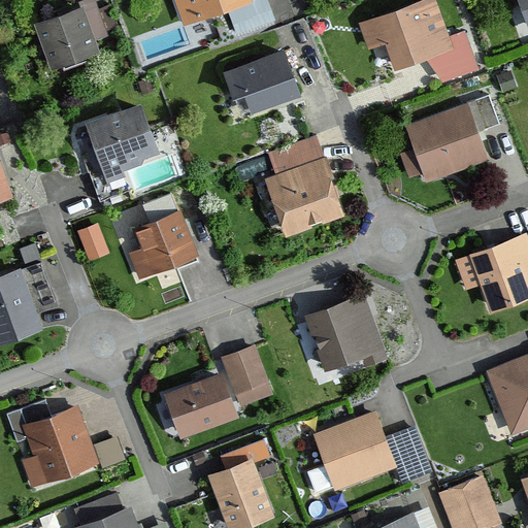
[(175,0),(184,24),(227,8),(232,23),(271,9),(267,0),(175,0)]
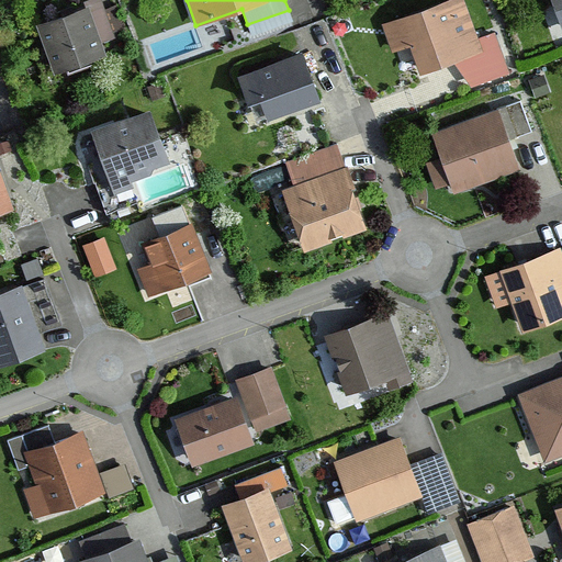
[(463,0),(448,0),(382,23),(392,53),(413,45),(423,75),(465,59),(474,86),(507,74),(493,33),(478,38),(463,0)]
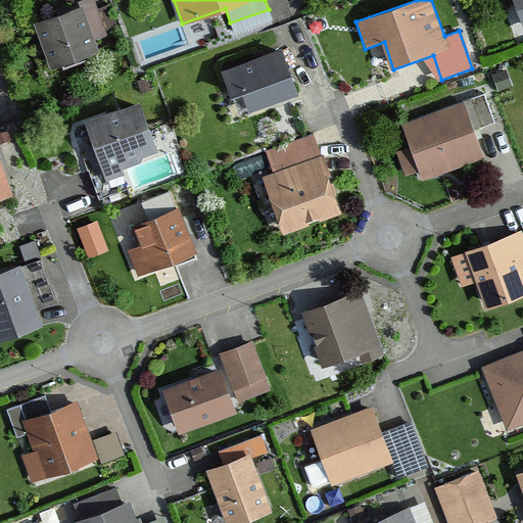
[(84,5),(35,22),(51,68),(100,51),(84,5)]
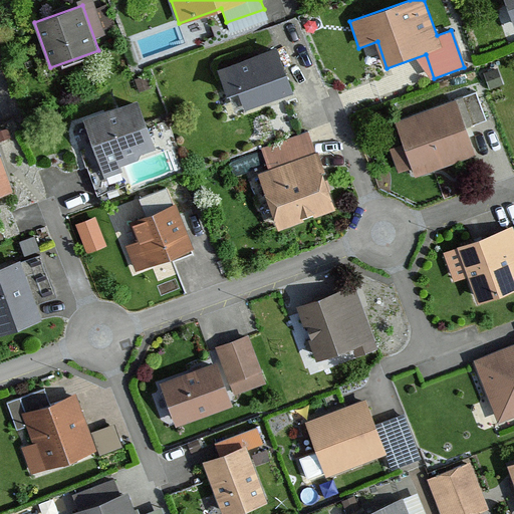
[(279,47),(230,66),(247,110),(296,91),(279,47)]
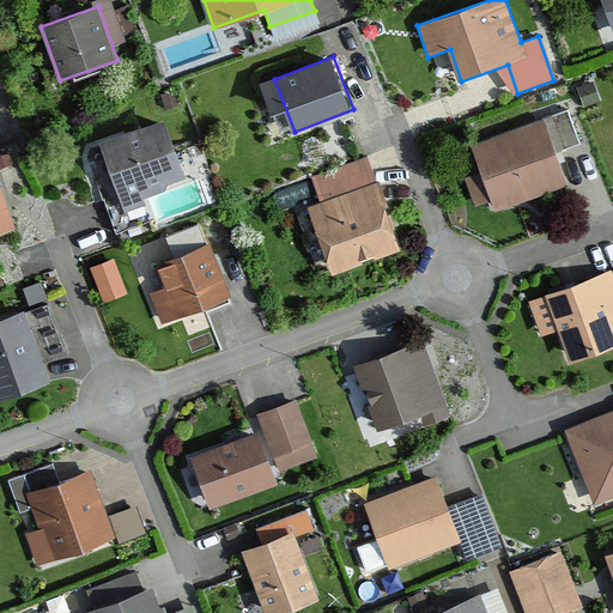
[(568,110),(471,146),(496,213),(569,186),(557,153),(581,144),(568,110)]
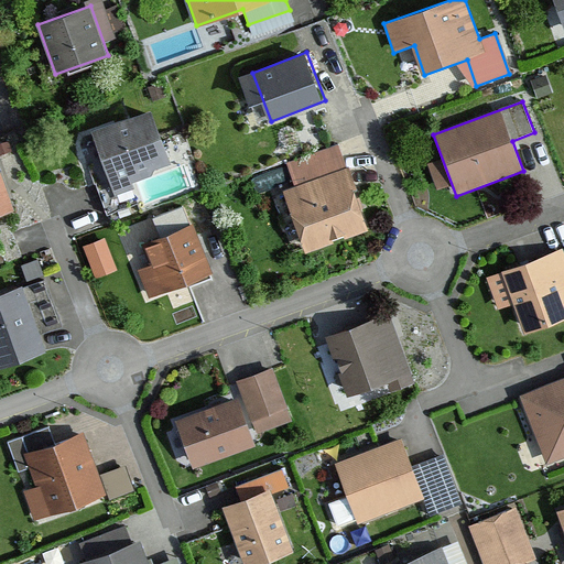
[(155,110),(95,131),(114,185),(174,164),(155,110)]
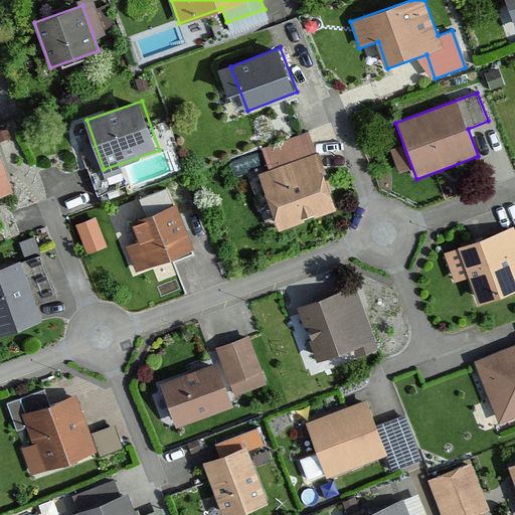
[(269,171),(259,175),(279,230),(337,209),(309,133),(262,151),(269,171)]
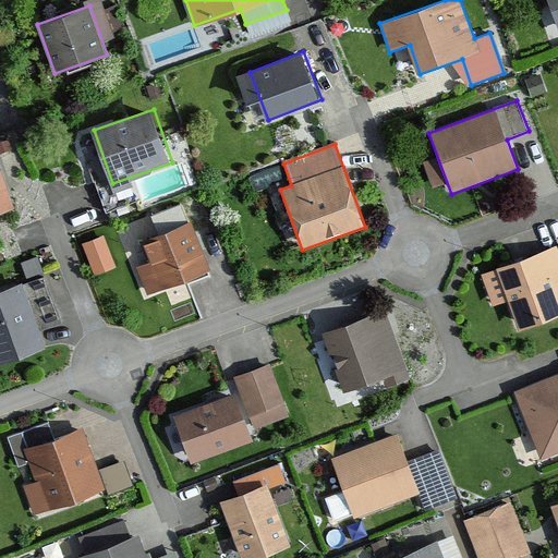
[(0,161),(0,210),(16,205),(0,161)]
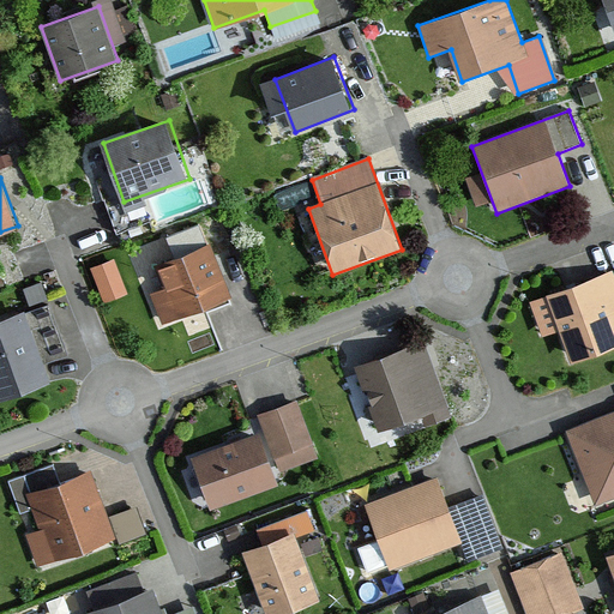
[(210,244),(154,266),(163,288),(149,294),(163,326),(232,298),(210,244)]
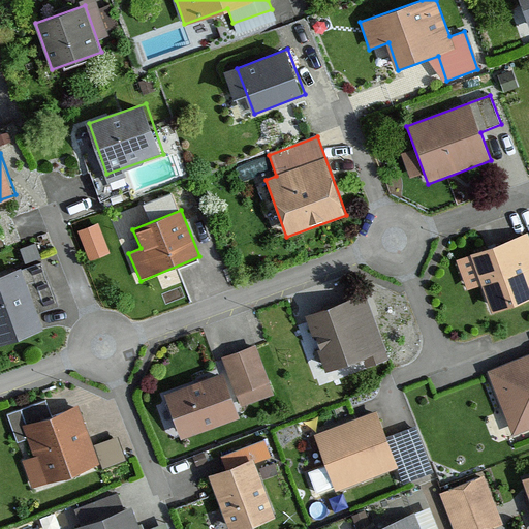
[(99,217),(80,224),(90,256),(111,248),(99,217)]
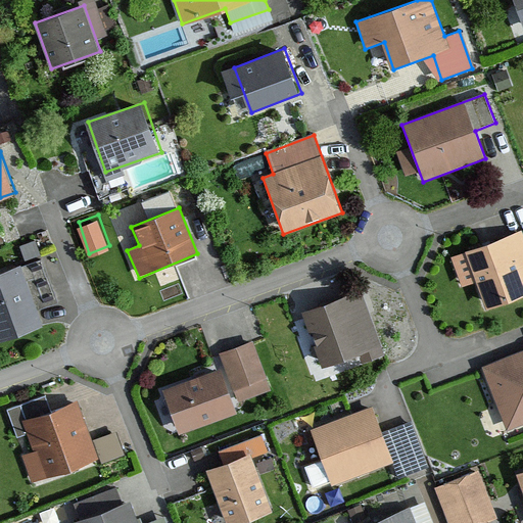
[(522,235),(522,233),(450,258),(461,288),(476,283),(486,310),(522,295),(522,235)]
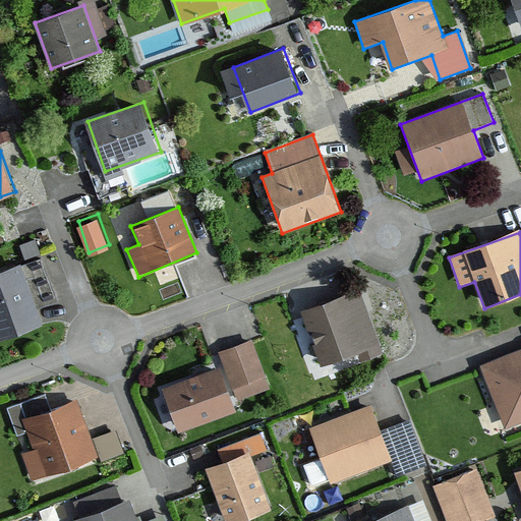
[(22,266),(0,273),(0,339),(43,325),(22,266)]
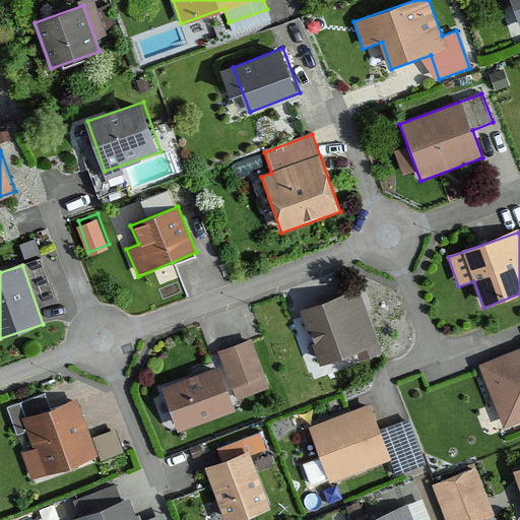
[(358,290),(301,312),(321,365),(378,344),(358,290)]
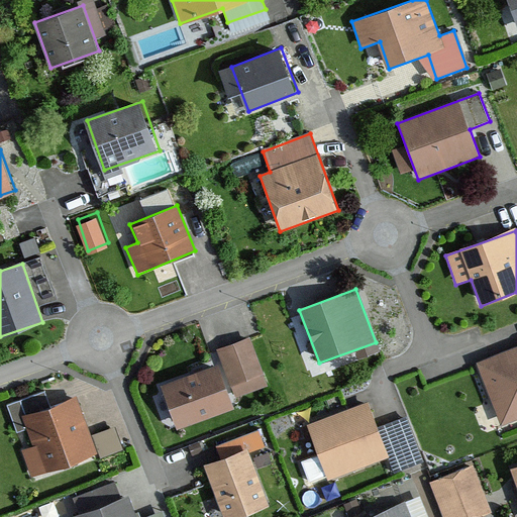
[(221,366),(164,386),(179,429),(237,409),(232,397),(265,386),(247,339),(216,350),(221,366)]
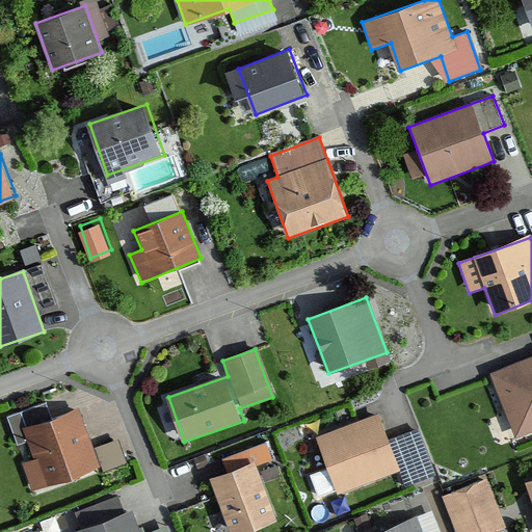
[(531,360),(490,375),(514,437),(531,430),(531,360)]
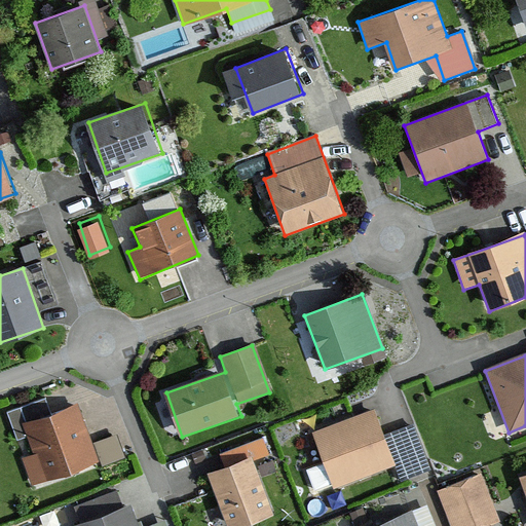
[(76,406),(24,426),(35,454),(21,460),(32,488),(99,462),(76,406)]
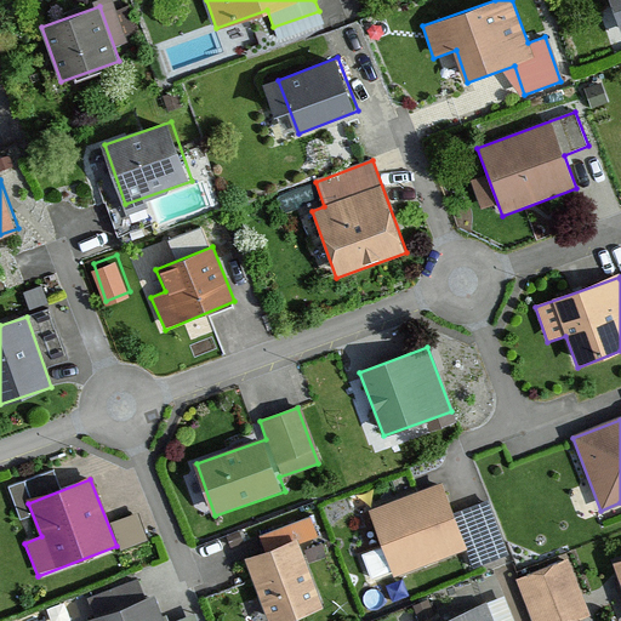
[(442,486),(370,512),(393,577),(465,551),(442,486)]
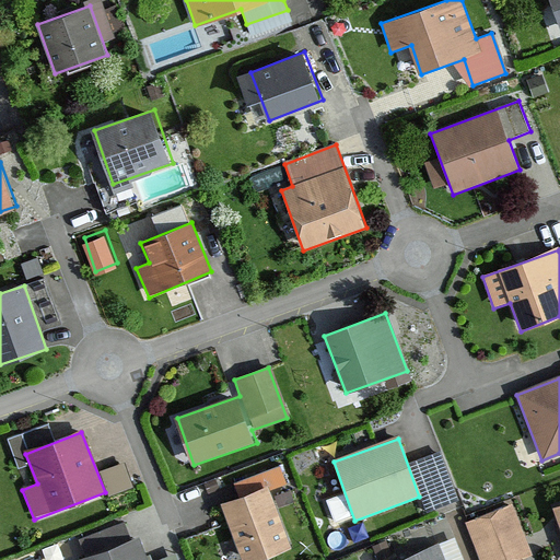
[(444,446),(416,456),(433,505),(462,496),(444,446)]
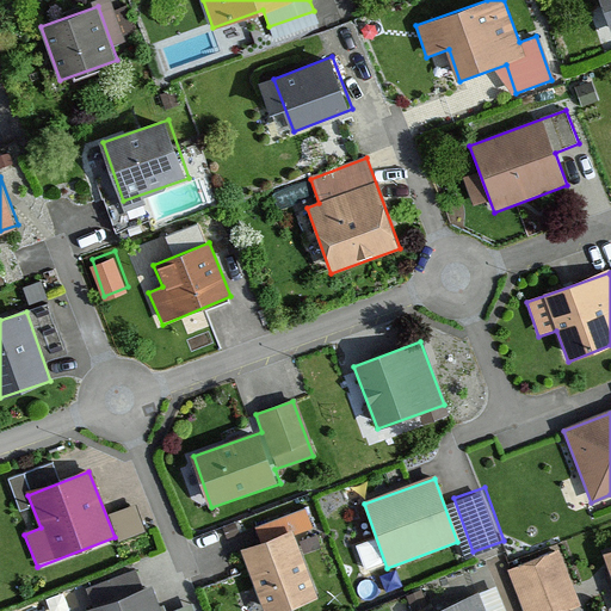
[(266,542),(241,551),(264,610),(284,610),(320,598),(296,536),(314,530),(306,510),(261,526),(266,542)]
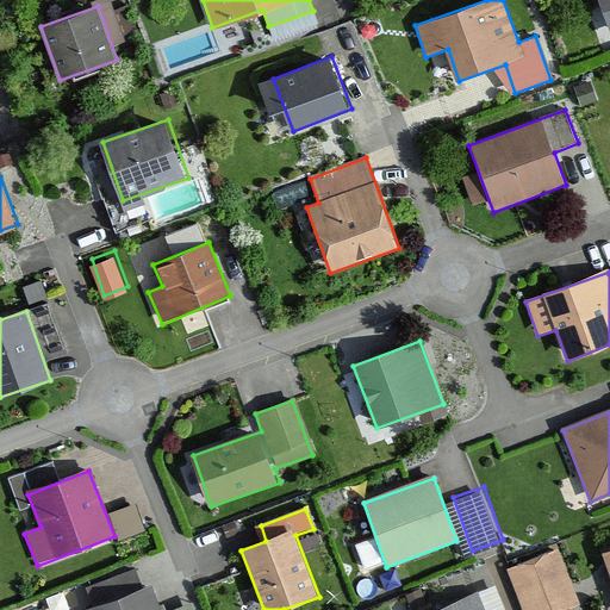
[(559,552),(508,572),(522,609),(574,609),(582,608),(559,552)]
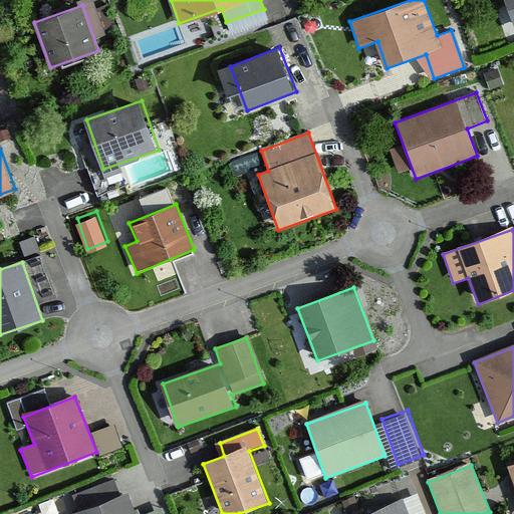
[(137,513),(130,492),(73,513),(137,513)]
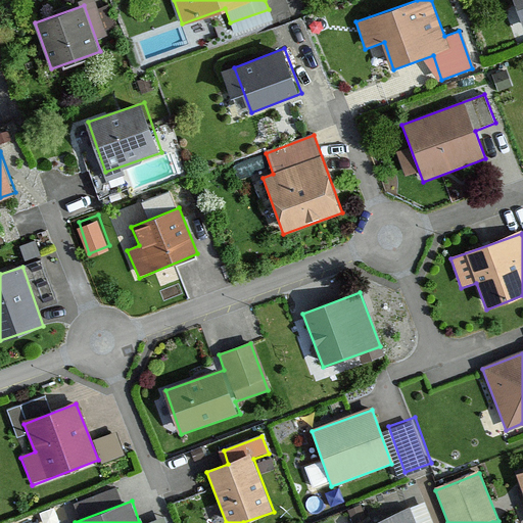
[(413,522),(408,508),(371,522),(413,522)]
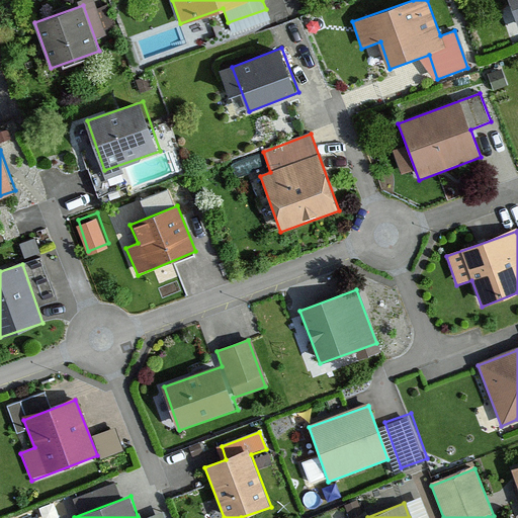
[(168,517),(166,509),(145,516),(145,517),(168,517)]
